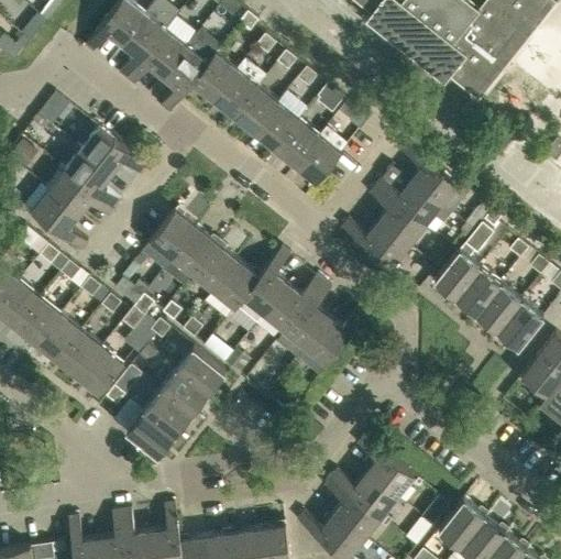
[(50,0),(37,15),(41,19),(45,22),(62,0),(50,0)]
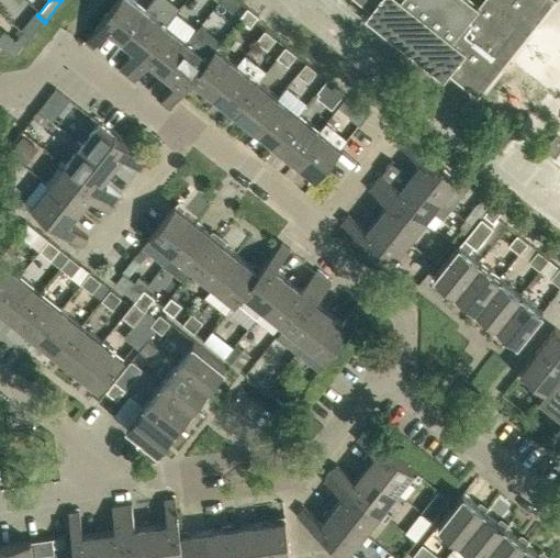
[(108,33),(120,44),(144,13),(127,0),(120,0),(85,45),(92,52),(108,33)]
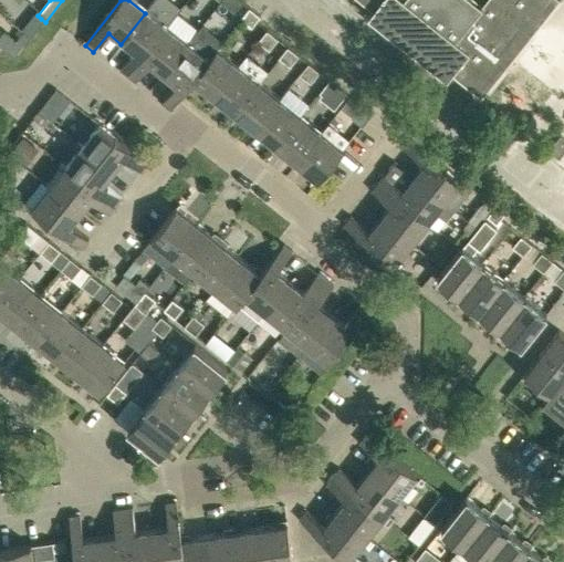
[(563,0),(353,0),(371,14),(366,20),(407,52),(444,81),(445,82),(449,76),(479,101),(503,71),(557,1),(559,0),(563,0)]
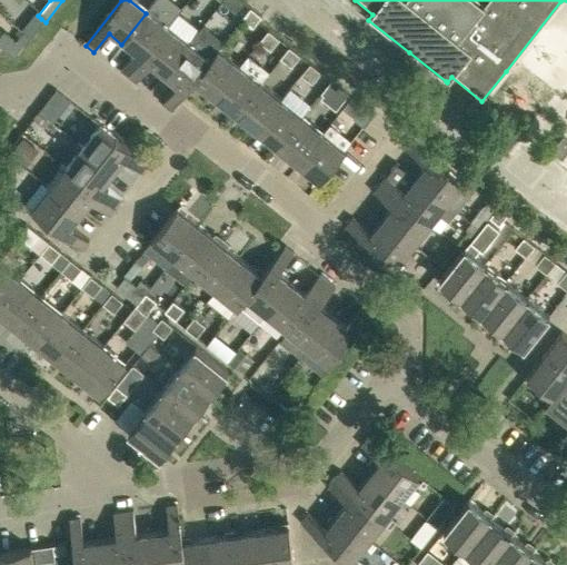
[(146,13),(121,45),(135,55),(120,73),(127,80),(167,30),(146,13)]
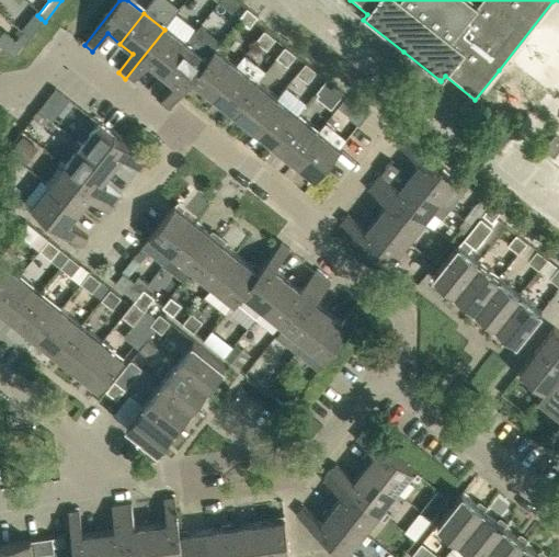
[(248,33),(257,22),(246,13),(237,24),(248,33)]
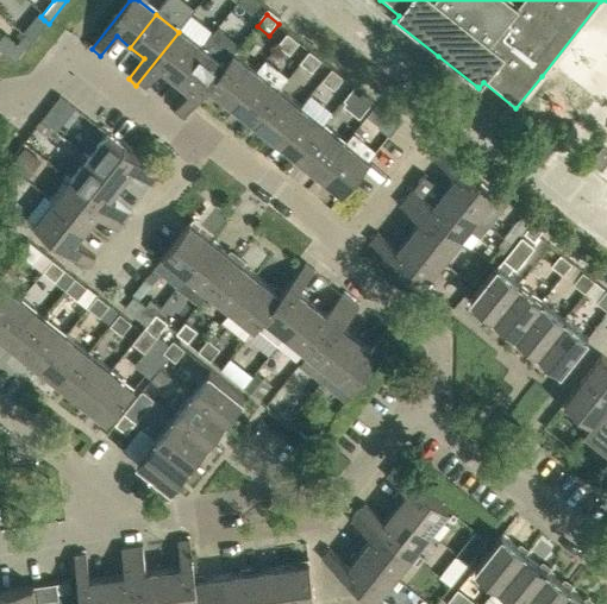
[(161,71),(174,82),(200,50),(179,32),(136,86),(145,93),(161,71)]
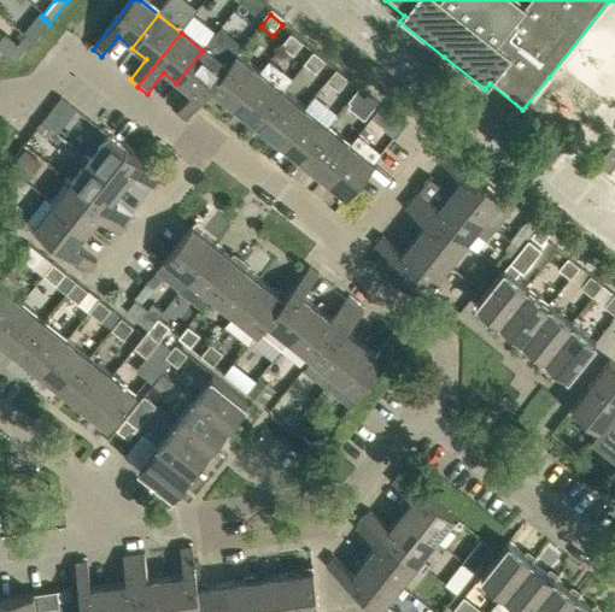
[(10,63),(15,66),(31,45),(23,39),(15,49),(6,59),(10,63)]
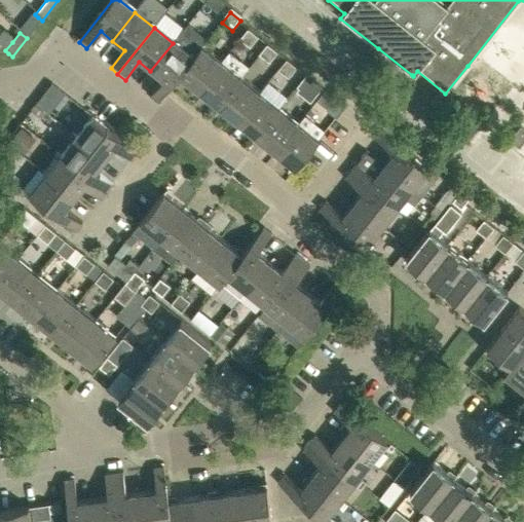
[(249,51),(257,41),(247,33),(238,43),(249,51)]
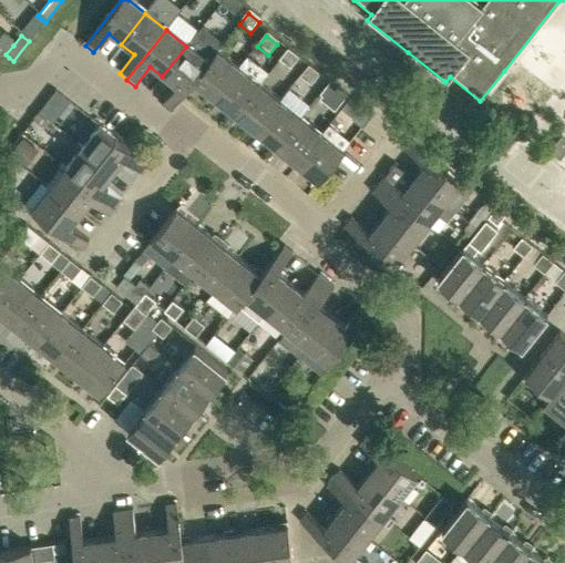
[(168,113),(192,84),(207,63),(186,47),(162,77),(176,88),(161,108),(168,113)]
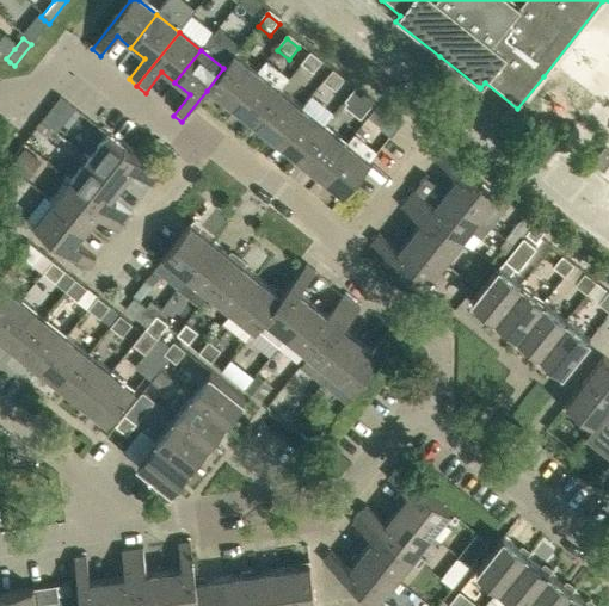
[(229,109),(257,74),(233,55),(223,68),(207,91),(229,109)]
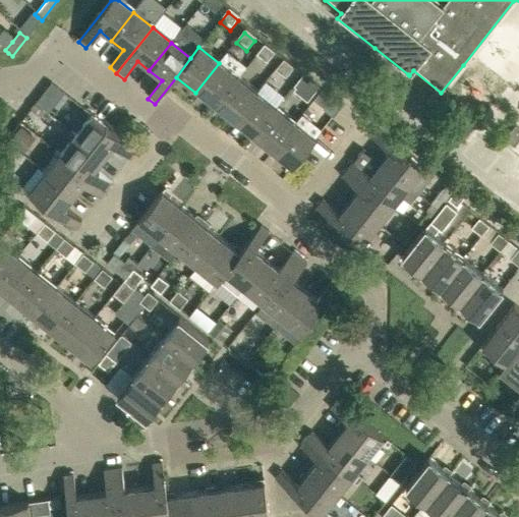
[(266,66),(274,56),(263,48),(254,58),(266,66)]
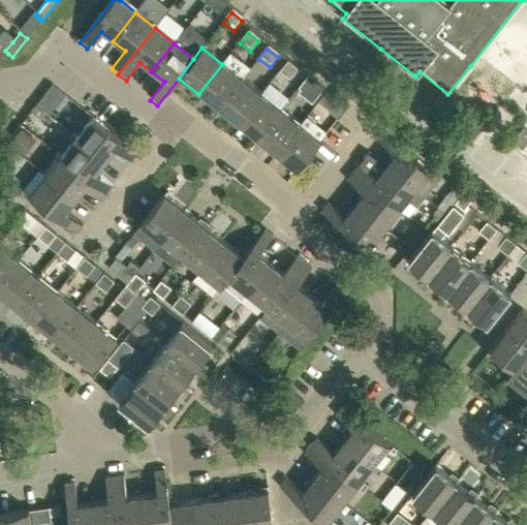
[(218,110),(242,80),(222,64),(198,94),(218,110)]
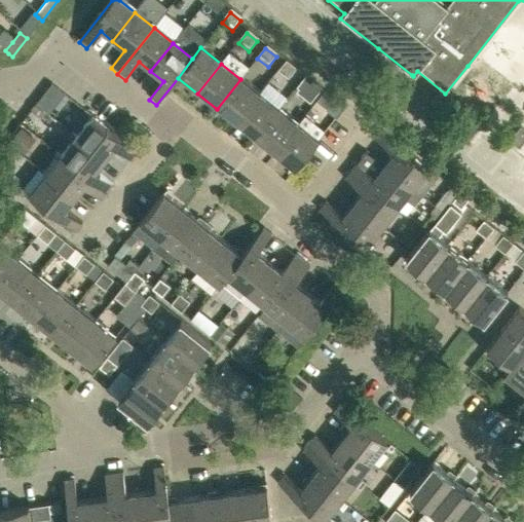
[(287,82),(295,72),(285,64),(276,74),(287,82)]
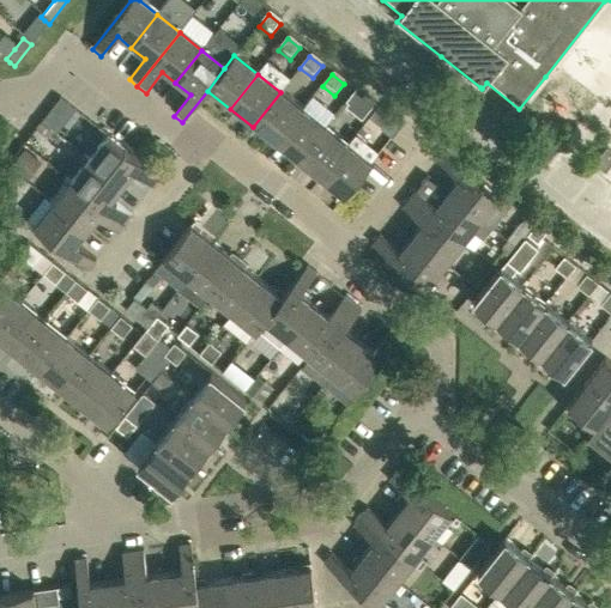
[(355,90),(344,104),(346,107),(344,109),(360,122),(373,105),(355,90)]
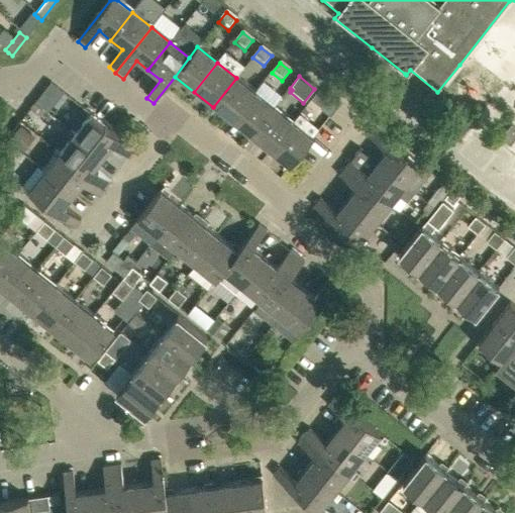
[(213,107),(232,122),(254,93),(236,78),(213,107)]
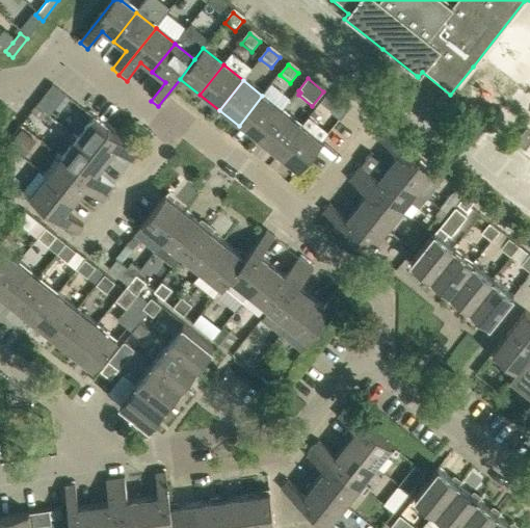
[(43,98),(55,109),(63,99),(50,88),(43,98)]
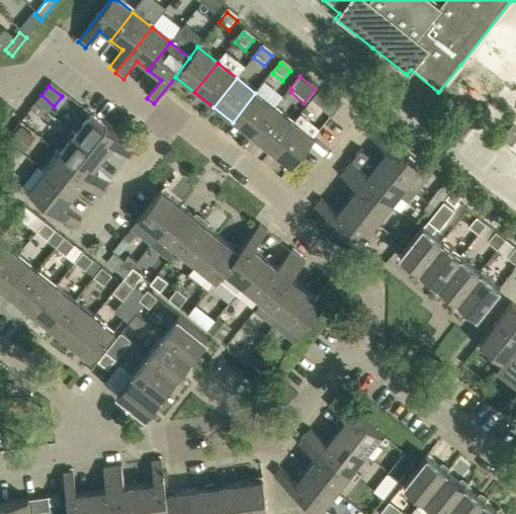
[(233,122),(251,138),(274,108),(255,93),(233,122)]
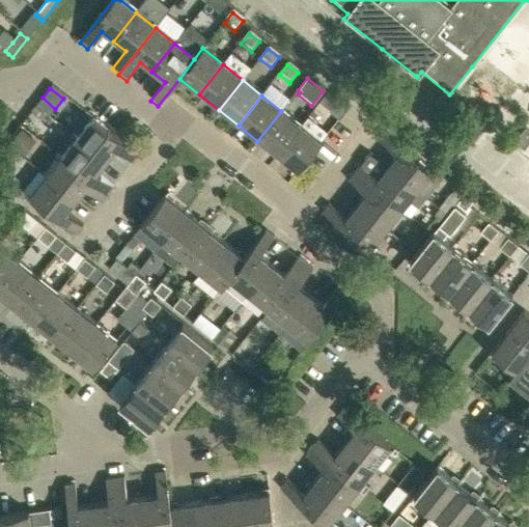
[(329,114),(337,104),(327,95),(318,106),(329,114)]
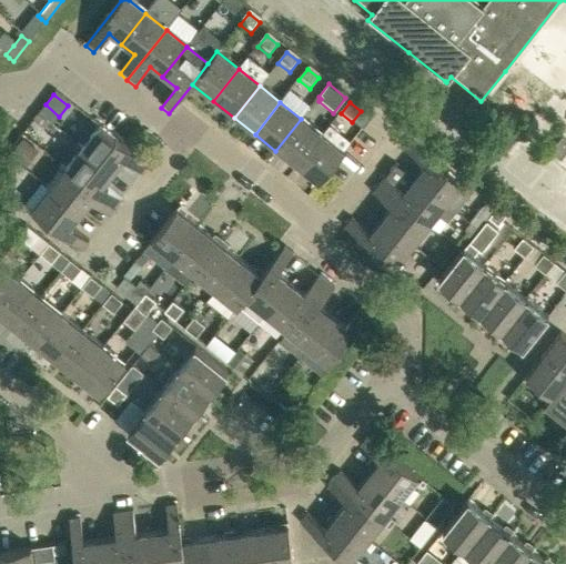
[(42,132),(48,124),(37,116),(31,122),(42,132)]
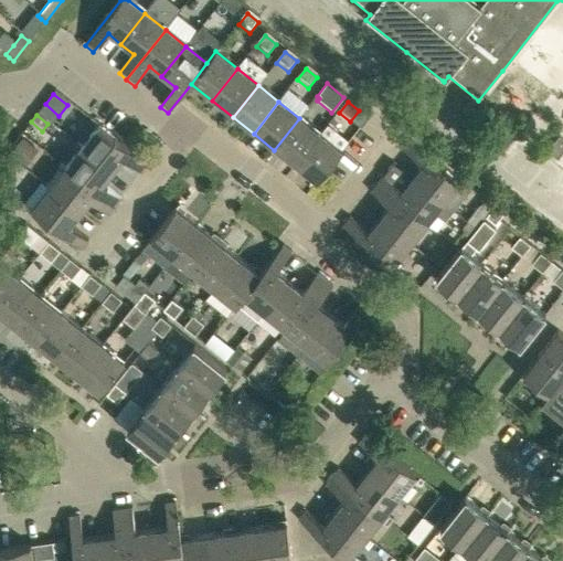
[(274,150),(295,167),(320,135),(299,118),(274,150)]
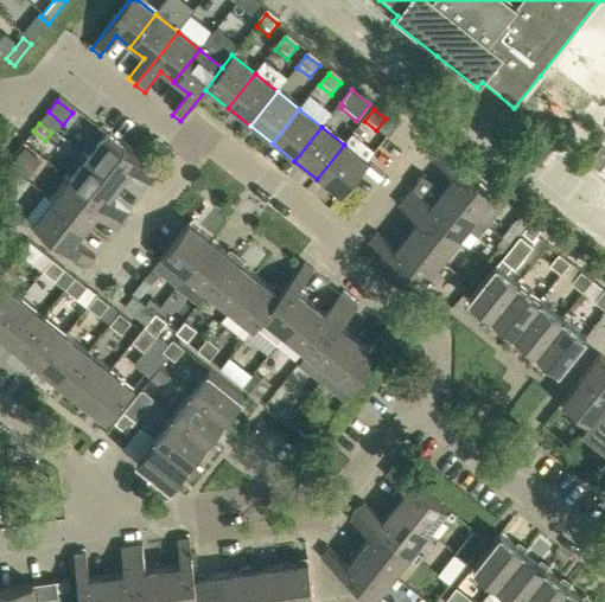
[(104,136),(87,159),(119,185),(129,172),(151,189),(158,179),(104,136)]
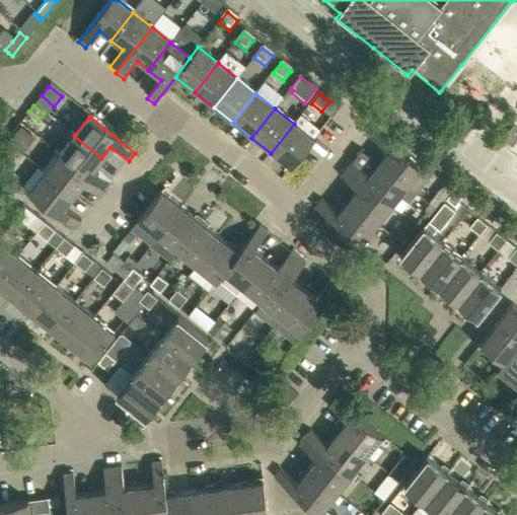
[(290,168),(313,140),(294,124),(271,153),(290,168)]
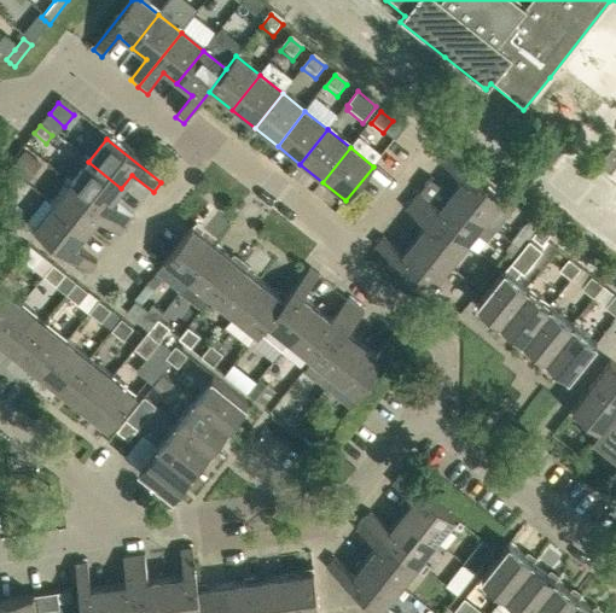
[(596,168),(608,176),(615,165),(615,156),(609,151),(596,168)]
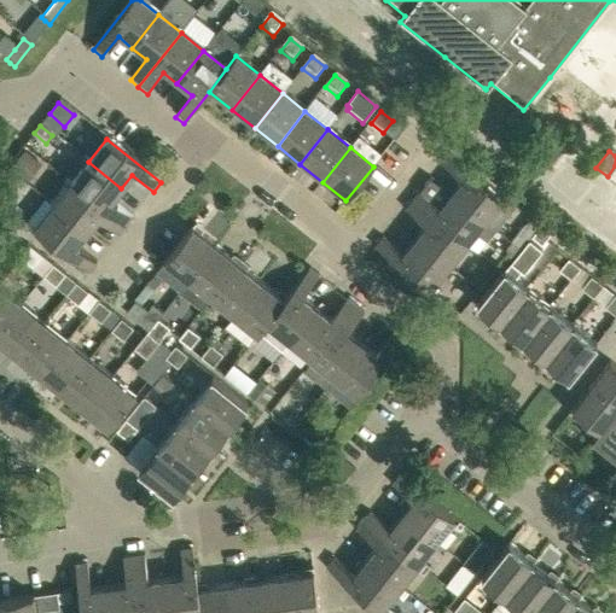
[(15,158),(12,161),(5,169),(19,181),(25,186),(39,169),(33,164),(28,170),(15,158)]
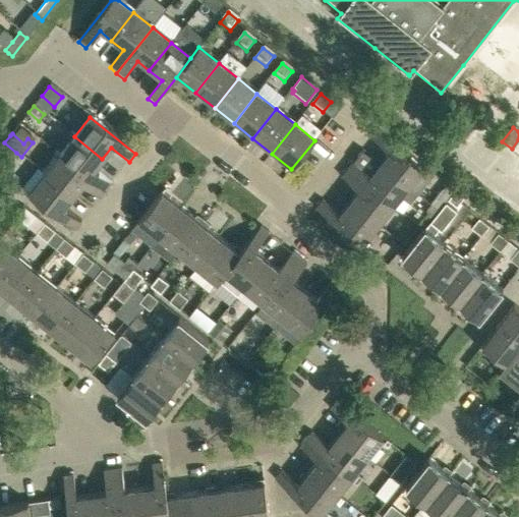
[(388,156),(379,168),(407,189),(422,170),(377,133),(369,142),(388,156)]
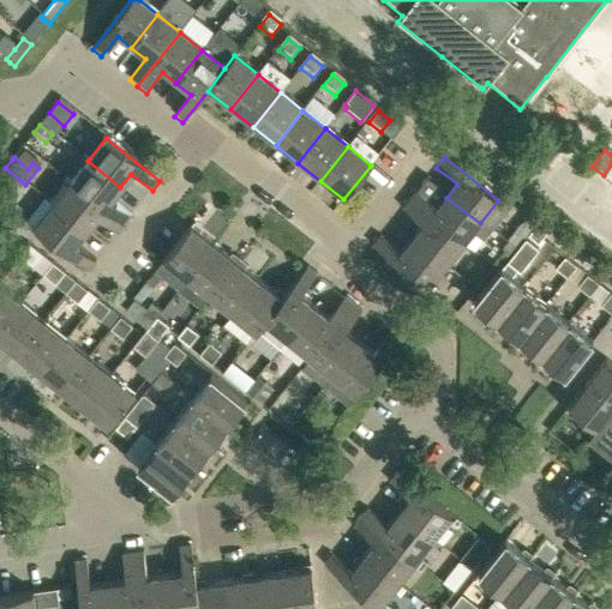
[(109,202),(120,187),(88,161),(70,184),(123,227),(130,218),(109,202)]
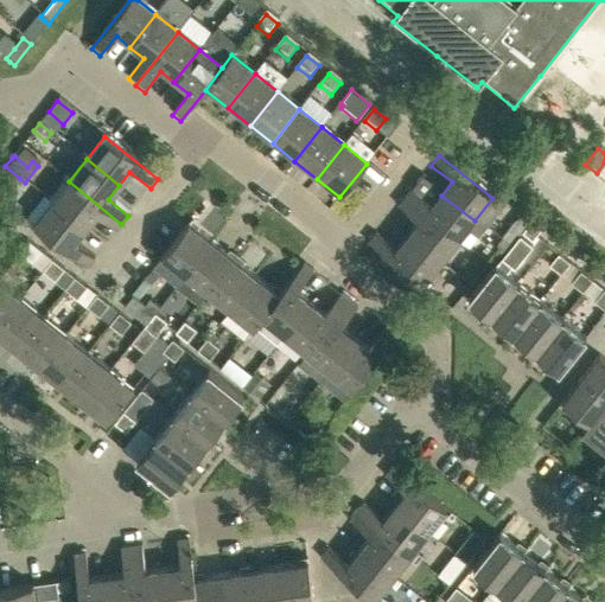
[(121,224),(69,181),(50,204),(83,230),(94,216),(114,232),(121,224)]
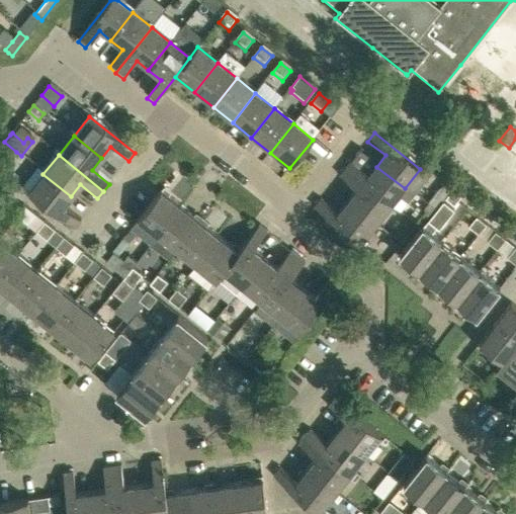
[(349,165),(343,172),(390,207),(405,188),(376,167),(366,179),(349,165)]
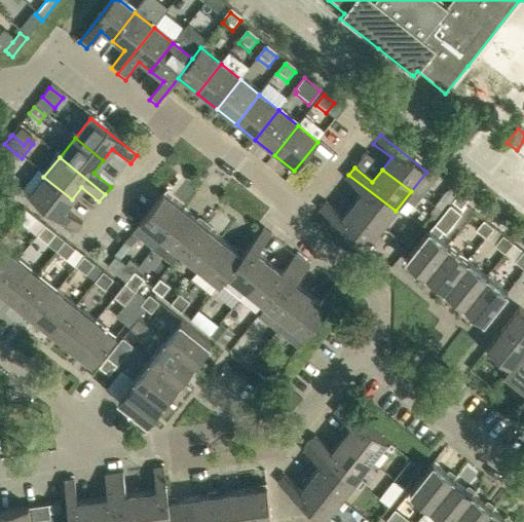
[(361,195),(351,208),(380,230),(396,211),(348,175),(343,182),(361,195)]
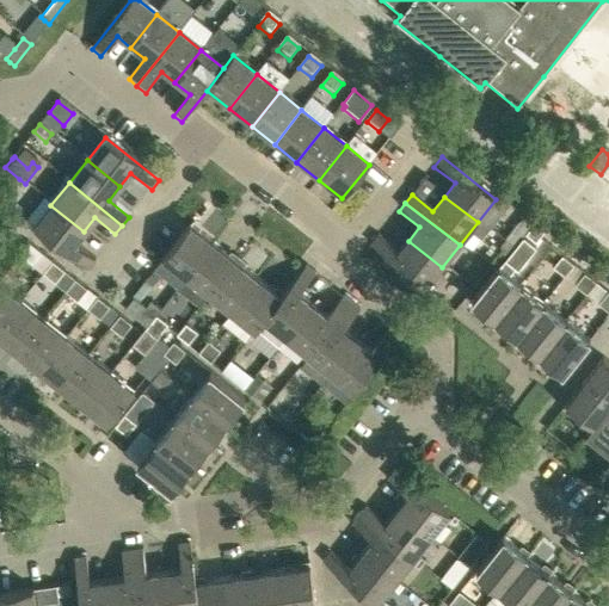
[(85,272),(93,261),(72,245),(84,232),(50,205),(32,229),(85,272)]
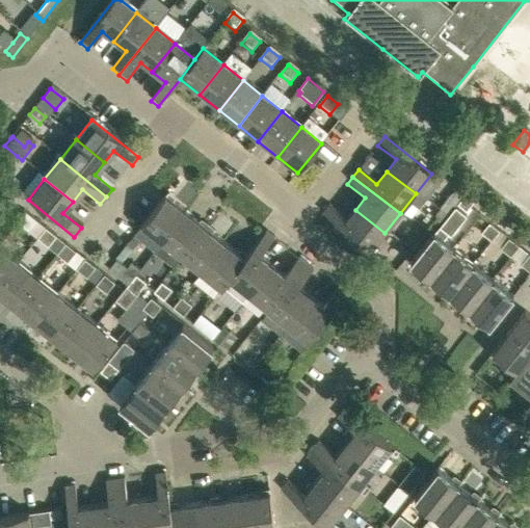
[(140,228),(160,243),(184,214),(164,198),(140,228)]
